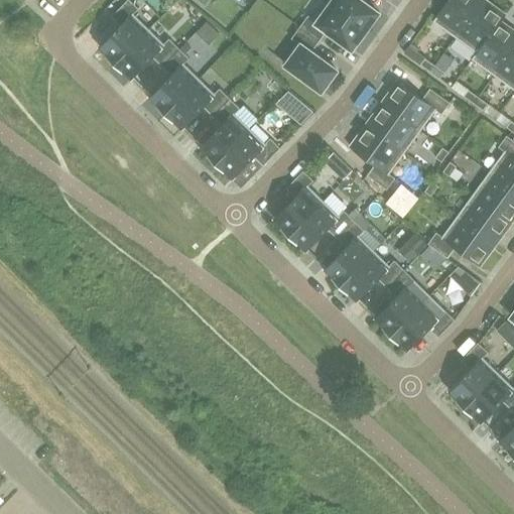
[(147,30),(132,15),(137,10),(127,0),(109,18),(118,27),(97,48),(113,65),(147,30)]
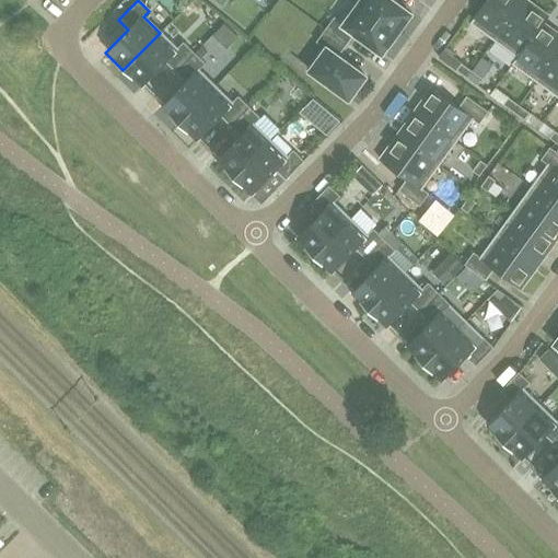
[(355,0),(352,4),(394,35),(408,15),(386,0),(355,0)]
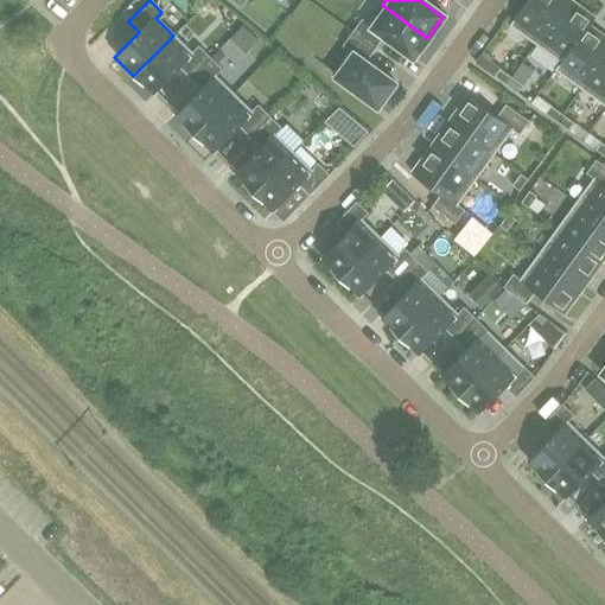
[(567,0),(566,0),(526,0),(508,27),(534,45),(567,0)]
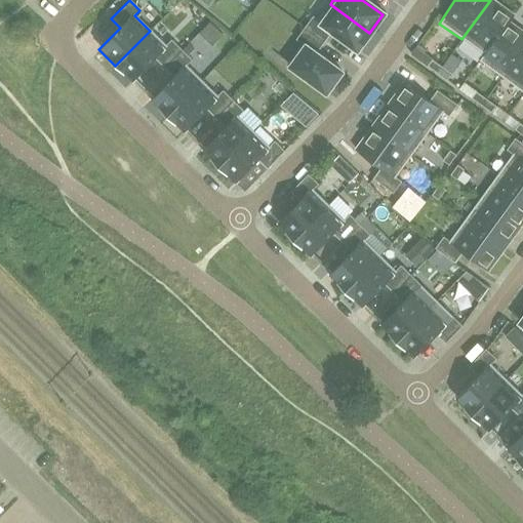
[(490,0),(461,39),(483,55),(507,23),(508,24),(513,16),(490,0)]
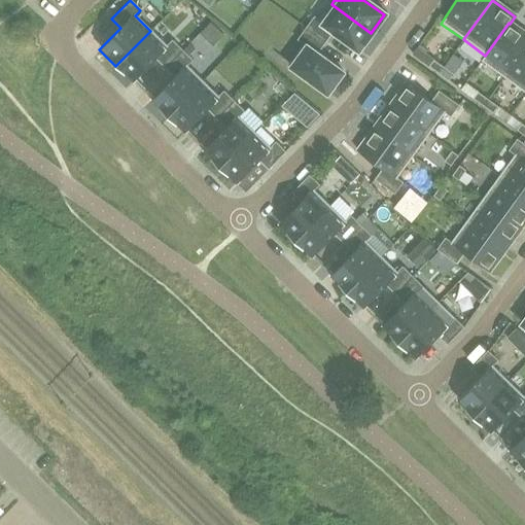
[(304,29),(324,44),(331,34),(357,51),(371,33),(331,4),(318,22),(312,18),(304,29)]
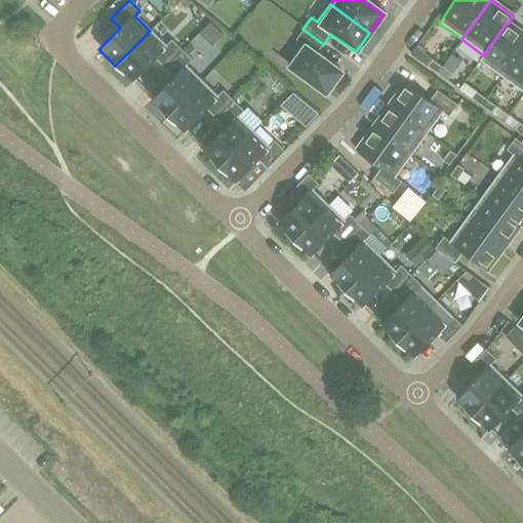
[(522,34),(508,24),(507,23),(483,55),(478,62),(500,78),(522,46),(522,34)]
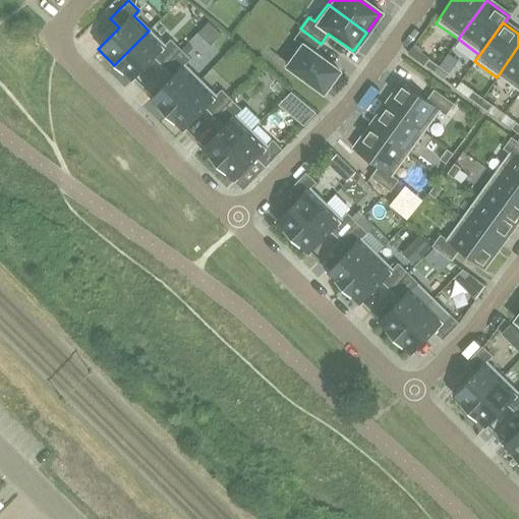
[(321,44),(300,29),(292,41),(297,45),(283,65),(291,71),(290,72),(297,77),(298,76),(323,93),(338,72),(312,54),(321,44)]
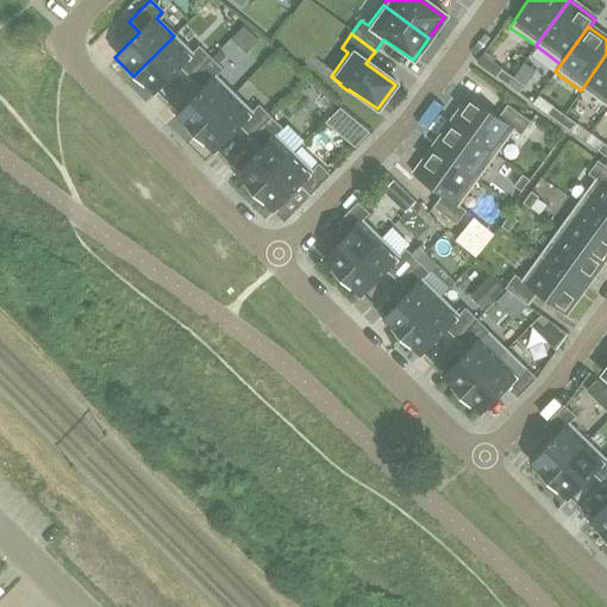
[(188,80),(210,60),(198,48),(192,54),(174,36),(133,76),(152,95),(177,69),(188,80)]
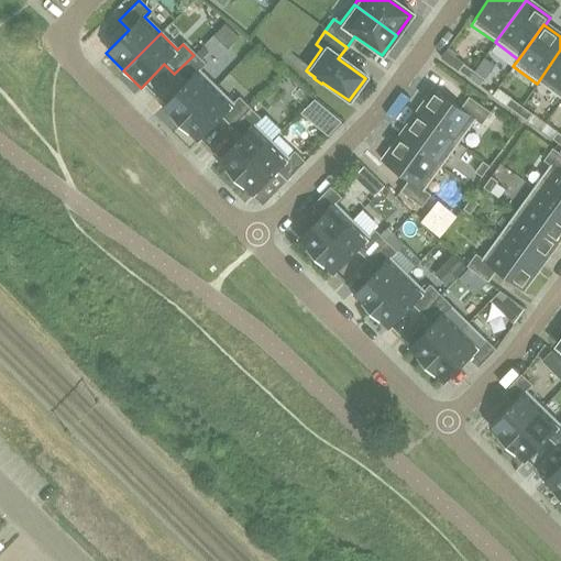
[(560,99),(560,50),(537,84),(560,101),(560,99)]
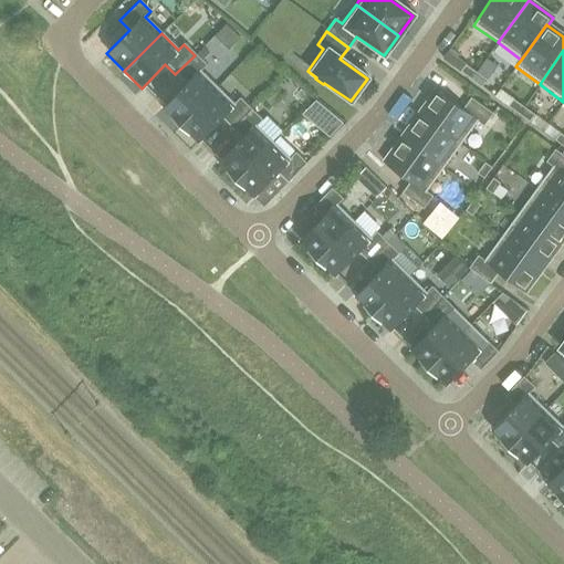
[(175,74),(185,84),(162,107),(179,125),(217,87),(200,72),(206,66),(195,55),(175,74)]
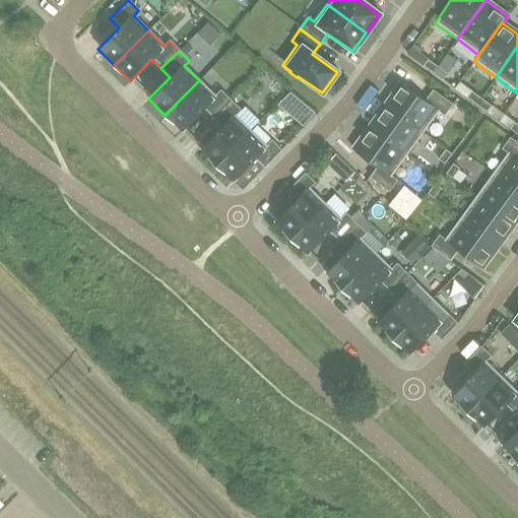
[(436,67),(427,60),(422,66),(432,74),(436,67)]
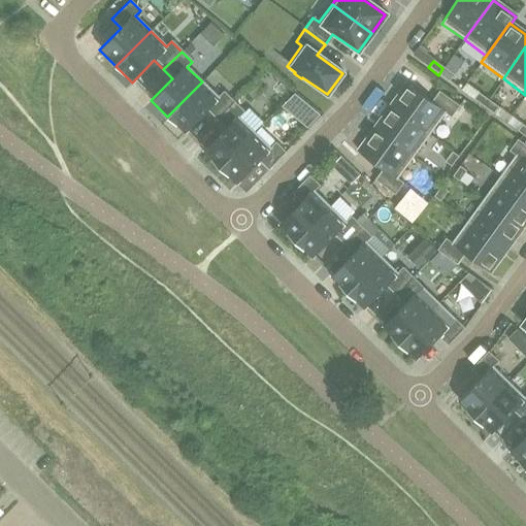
[(438,75),(449,83),(453,75),(442,68),(438,75)]
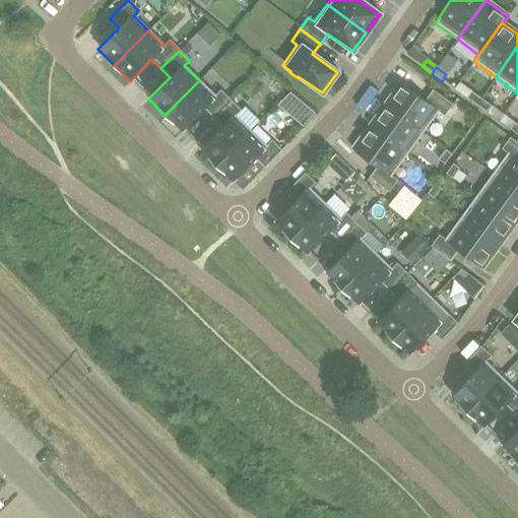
[(263,74),(258,79),(264,85),(269,80),(263,74)]
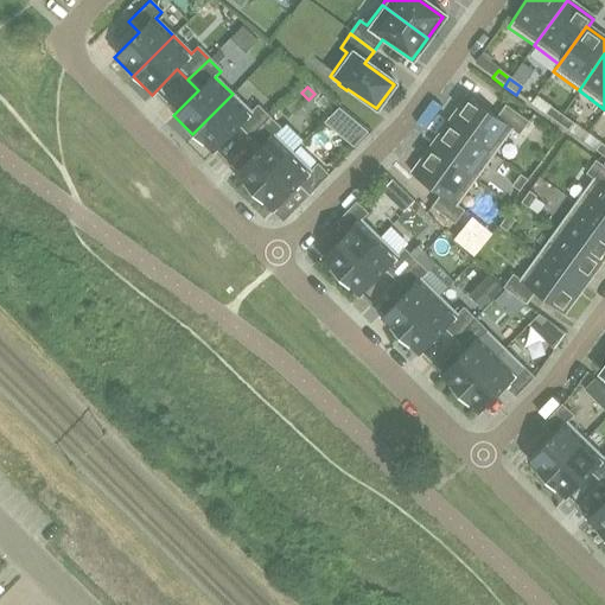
[(248,139),(268,118),(256,106),(250,112),(233,94),(192,134),(212,153),(237,128),(248,139)]
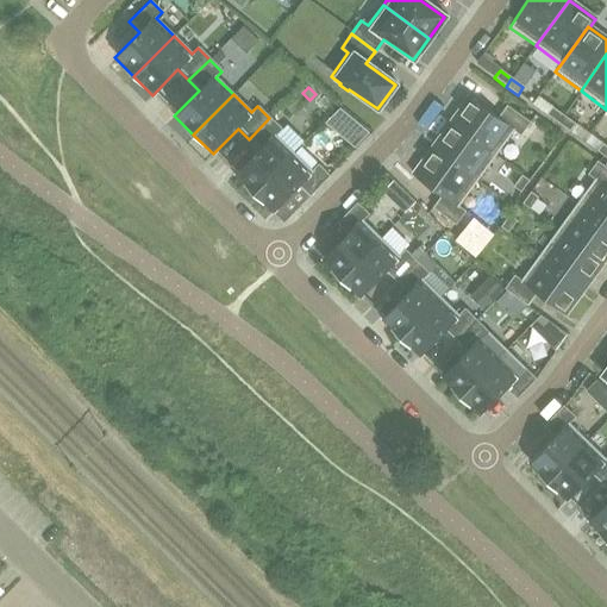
[(494,157),(512,132),(519,137),(529,123),(505,106),(496,118),(468,98),(449,124),(494,157)]
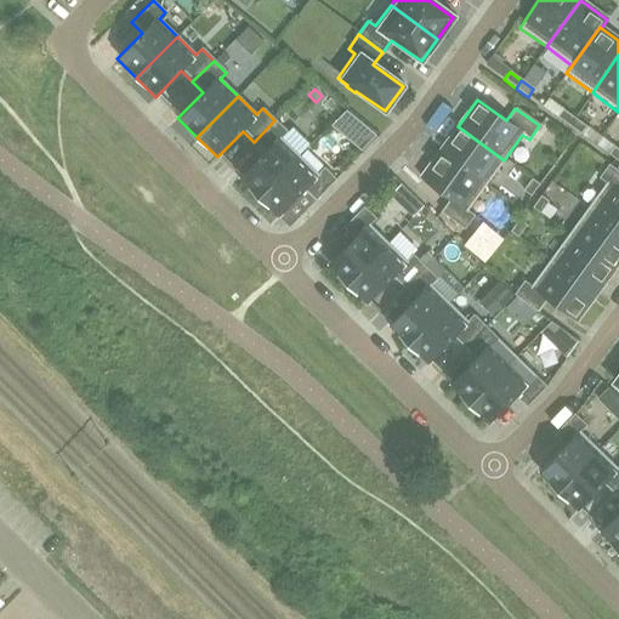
[(556,118),(568,126),(573,118),(562,109),(556,118)]
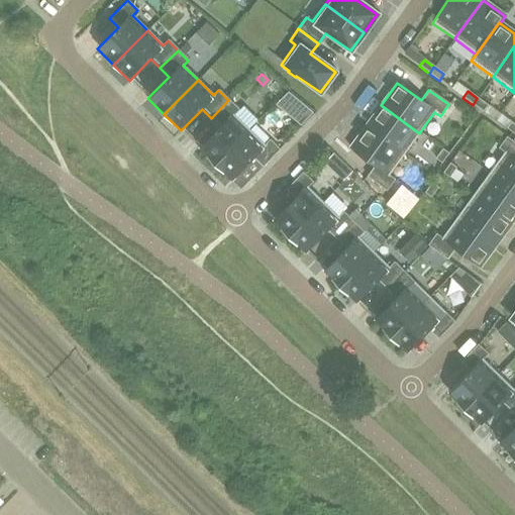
[(477,98),(473,105),(482,112),(487,105),(477,98)]
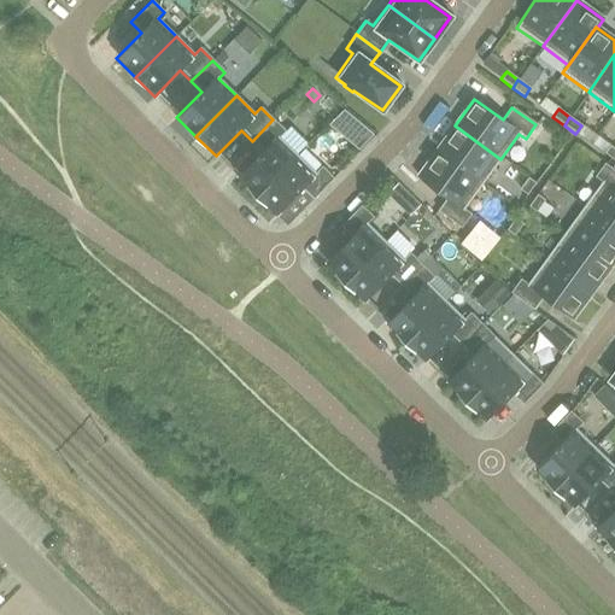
[(257,197),(297,156),(279,138),(285,132),(273,119),(252,141),(263,151),(238,177),(257,197)]
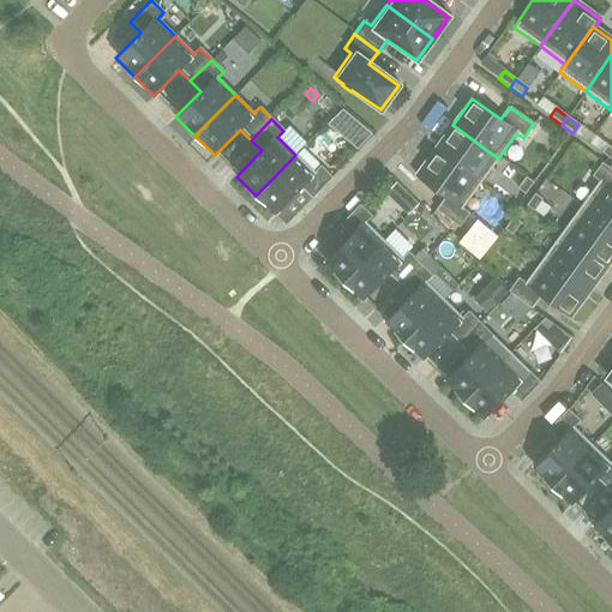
[(433,150),(479,184),(498,159),(453,125),(433,150)]
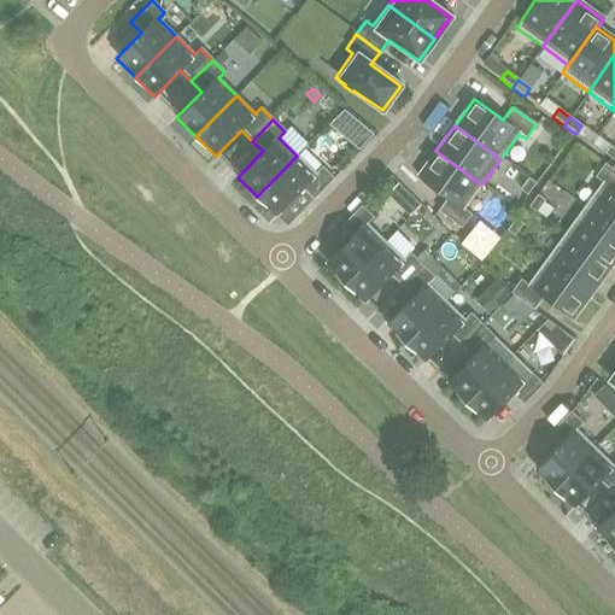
[(603,154),(614,162),(614,150),(609,146),(603,154)]
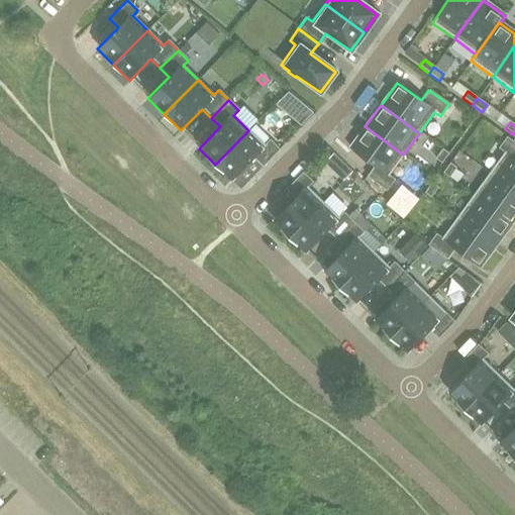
[(388,176),(403,155),(365,126),(348,148),(373,167),(366,177),(386,192),(394,180),(388,176)]
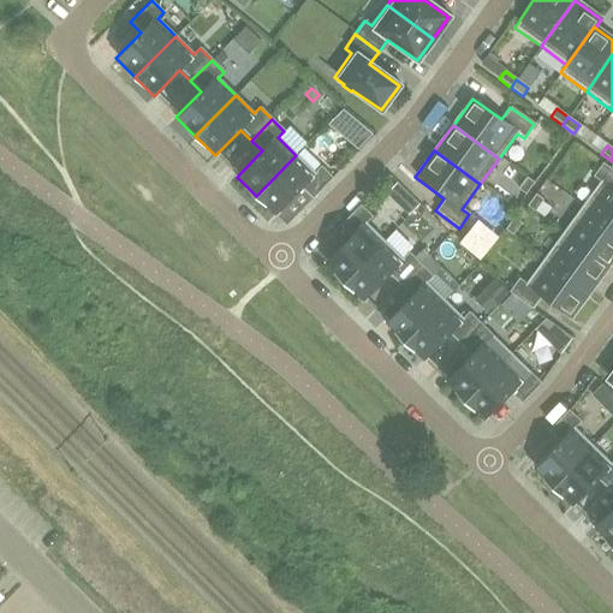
[(256,196),(275,214),(301,189),(311,200),(332,178),(320,166),(314,173),(296,155),(256,196)]
